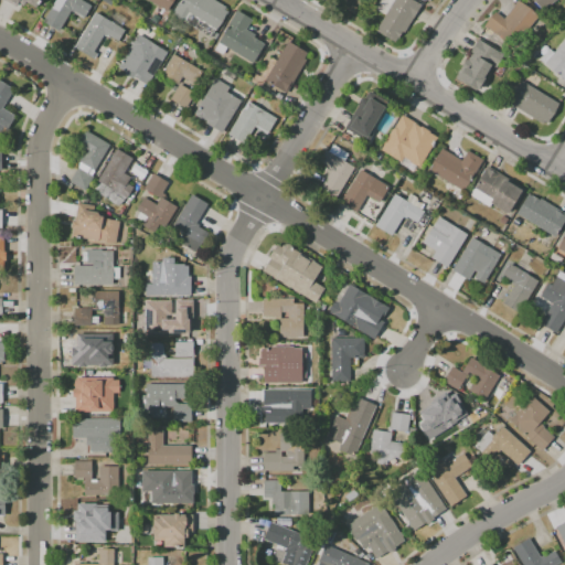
[(12,0),(34,10),(38,0),(12,0)]
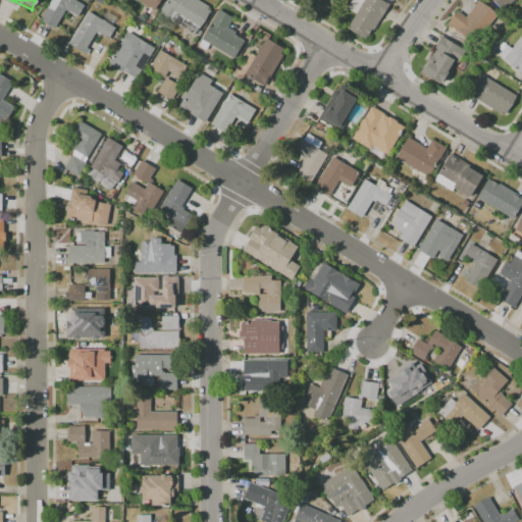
[(75,0),(85,5),(77,17),(65,10),(54,29),(40,19),(51,0),(75,0)]
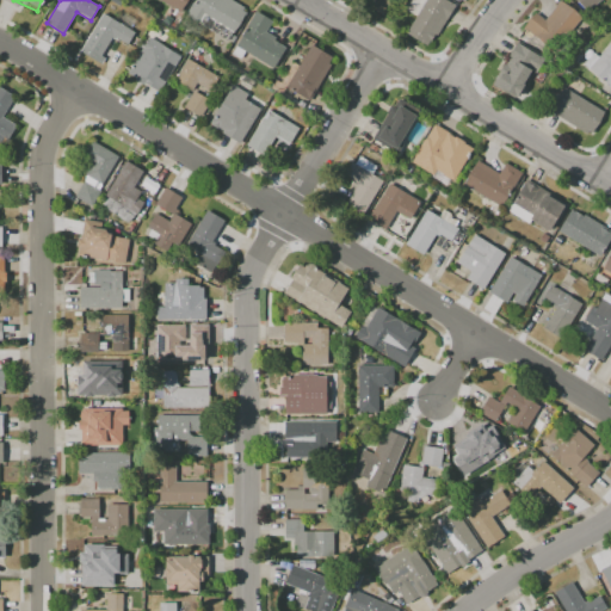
[(161,0),(186,0),(180,12),(161,0)]
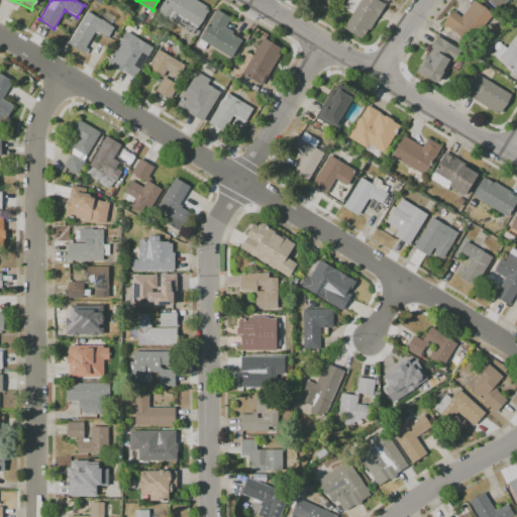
[(195,0),(206,6),(205,9),(208,11),(206,14),(205,13),(193,34),(169,20),(168,21),(159,15),(160,14),(159,13),(158,12),(163,2),(165,3),(166,0),(195,0)]
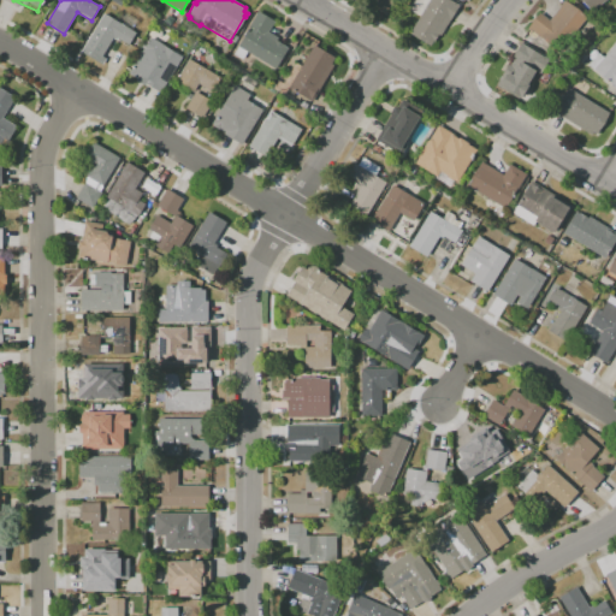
[(450,0),(458,5),(440,35),(438,34),(433,42),(431,46),(409,33),(420,17),(407,9),(409,5),(412,5),(414,0),(450,0)]
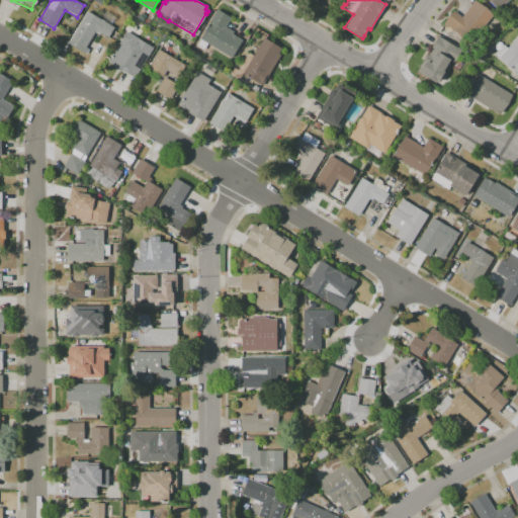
[(443,24),(454,10),(461,16),(476,0),(493,15),(470,42),(455,31),(455,32),(445,24),(444,25),(443,24)]
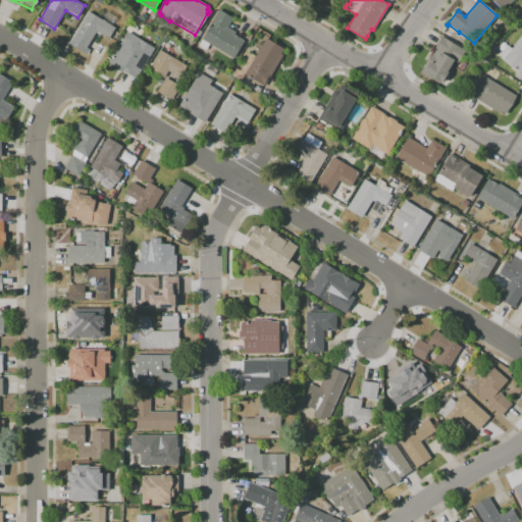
[(496,0),(517,0),(505,10),(496,0)]
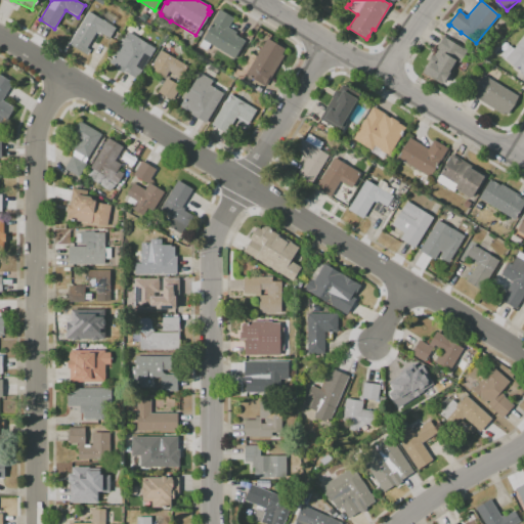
[(322,9),(325,4),(332,8),(329,13),(322,9)]
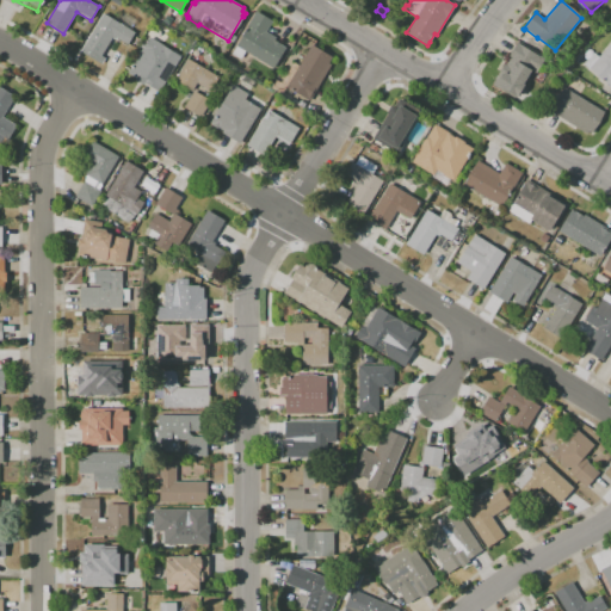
[(255,11),(272,20),(266,32),(276,37),(275,39),(285,47),(273,68),(245,50),(240,59),(232,54),(248,25),(247,24),(255,11)]
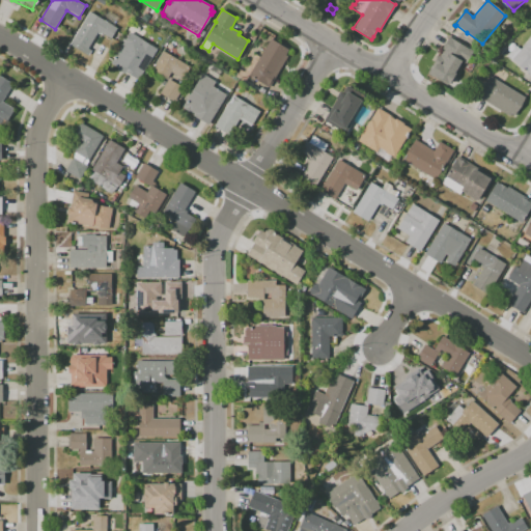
[(117,28),(111,38),(101,32),(100,34),(96,32),(87,48),(91,50),(88,55),(70,45),(89,11),(117,28)]
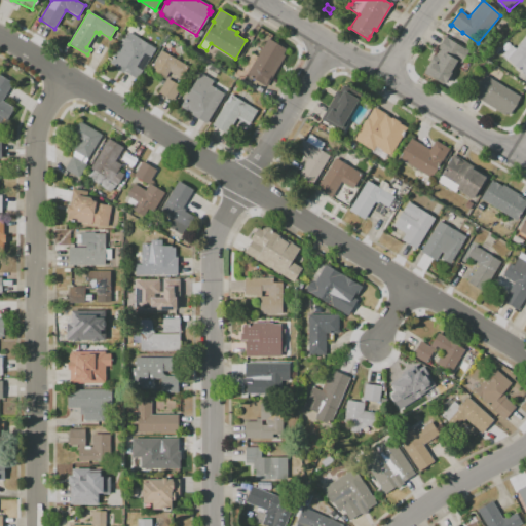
[(155,48),(137,79),(124,71),(123,73),(116,68),(117,67),(110,63),(128,32),(155,48)]
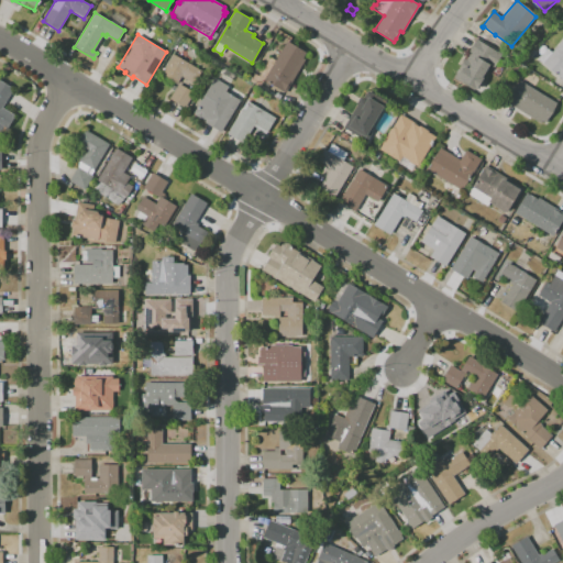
[(474,89),(453,77),(460,67),(464,58),(466,59),(470,54),(468,53),(476,39),(501,54),(493,67),(489,65),(482,77),(483,78),(476,90),(474,89)]
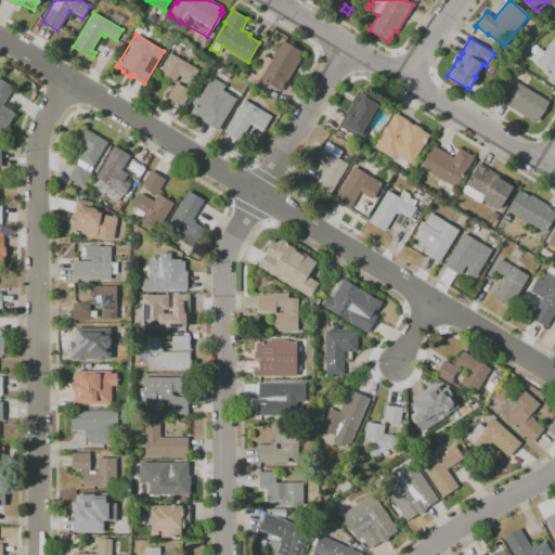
[(283,40),(301,51),(298,57),(300,59),(281,91),(260,79),(283,40)]
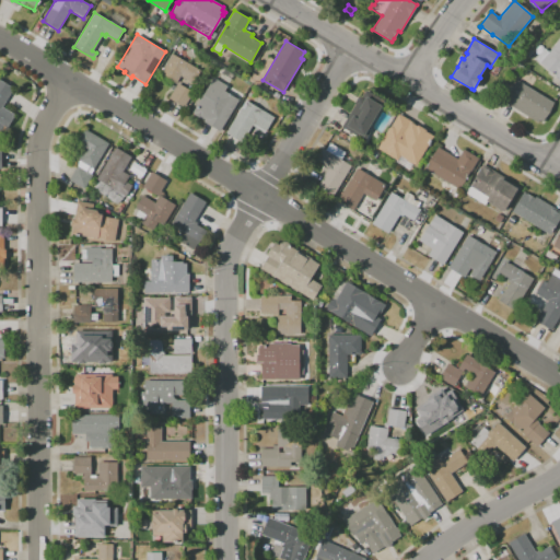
[(559,43),(559,79),(558,78),(559,77),(544,63),(559,43)]
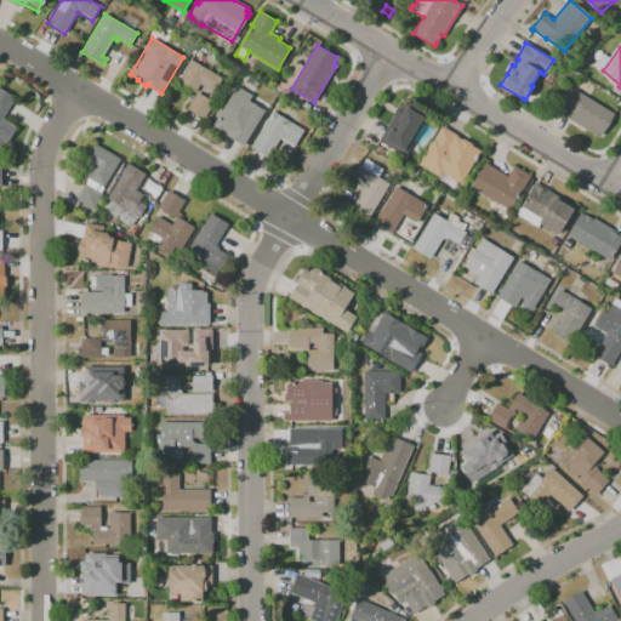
[(222,78),(214,92),(199,84),(194,92),(177,81),(191,60),(222,78)]
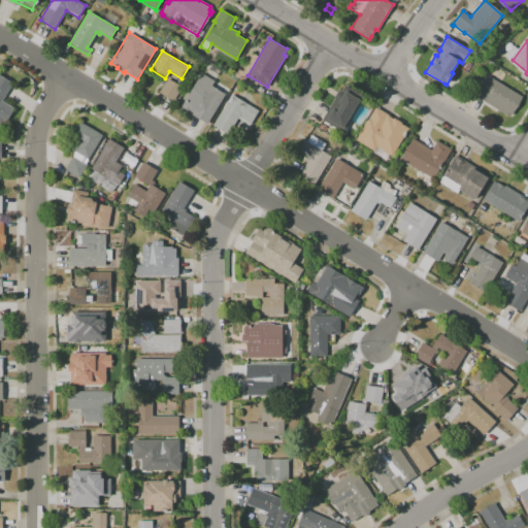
[(225,94),(206,124),(192,114),(193,112),(190,111),(190,112),(182,107),(183,106),(182,106),(201,73),(215,80),(211,86),(225,94)]
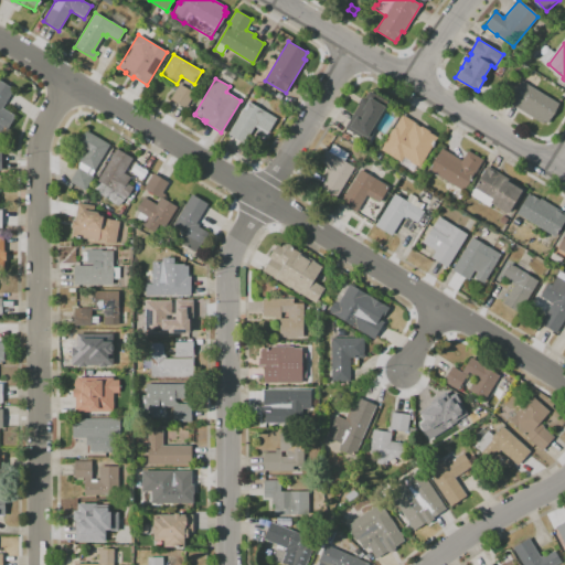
[(0,124),(0,80),(13,88),(2,107),(13,115),(12,117),(13,117),(7,128),(0,124)]
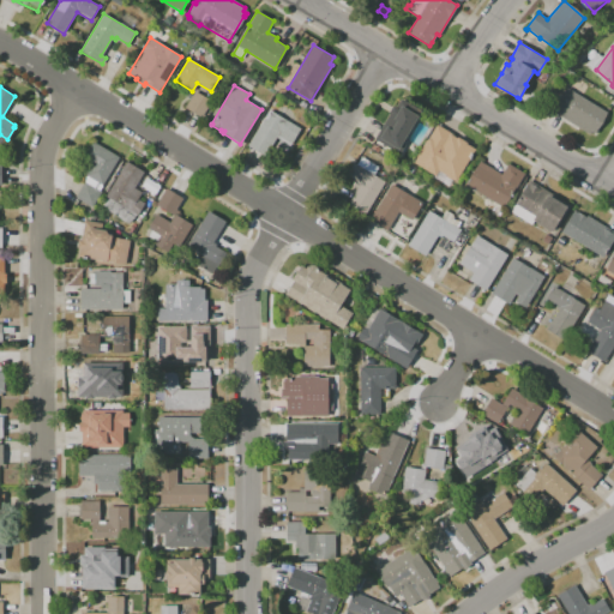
[(566,88),(607,113),(596,131),(597,131),(595,133),(591,131),(590,134),(552,112),(566,88)]
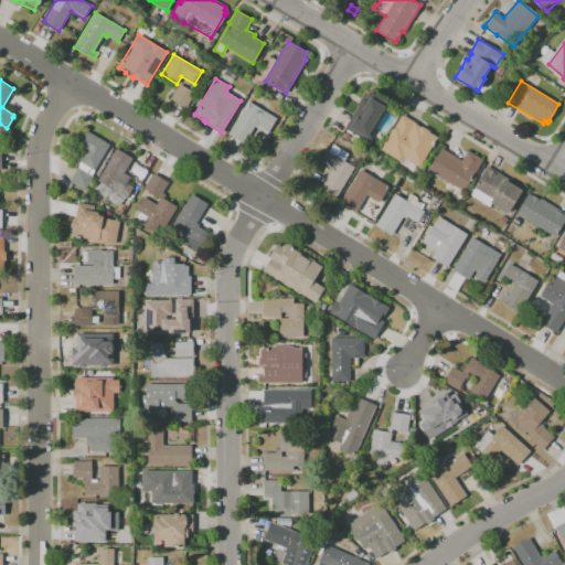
[(179,84),(194,93),(185,108),(170,98),(179,84)]
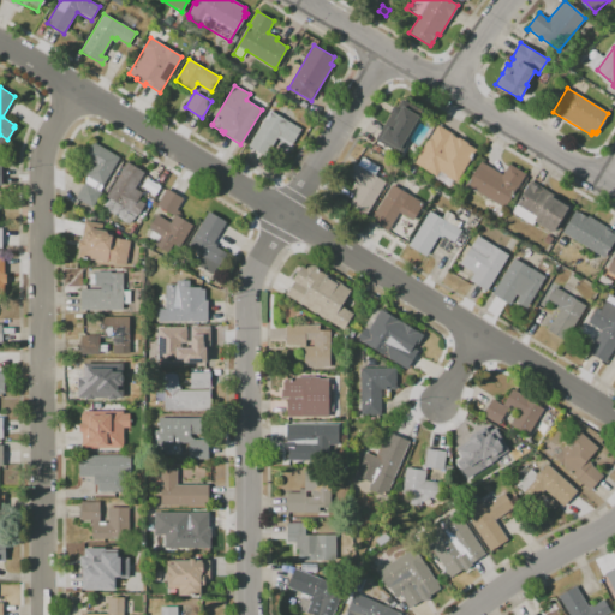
[(525,91),(536,99),(530,108),(519,102),(525,91)]
